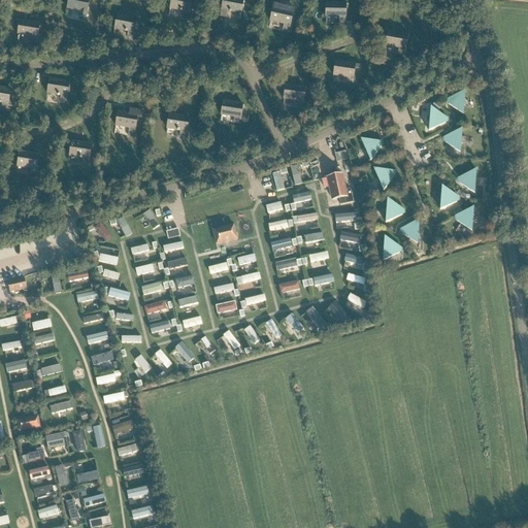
[(68,0),(67,9),(68,8),(80,11),(79,17),(86,18),(89,0),(68,0)]
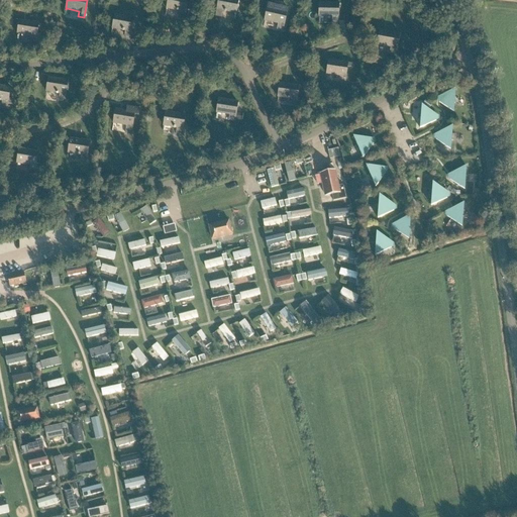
[(168,0),(167,9),(180,12),(179,16),(185,17),(188,0),(168,0)]
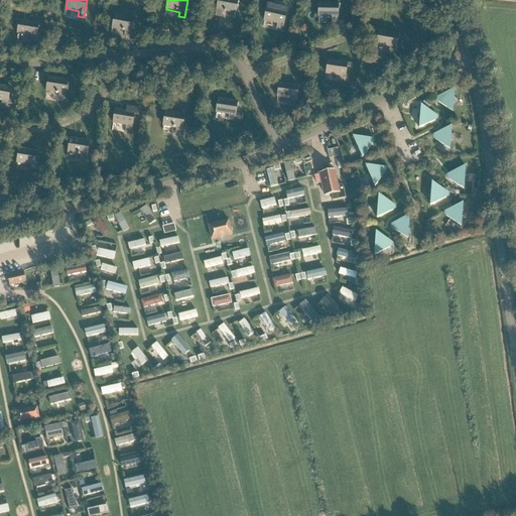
[(218,0),(216,16),(221,17),(222,11),(236,14),(238,0),(235,0),(218,0)]
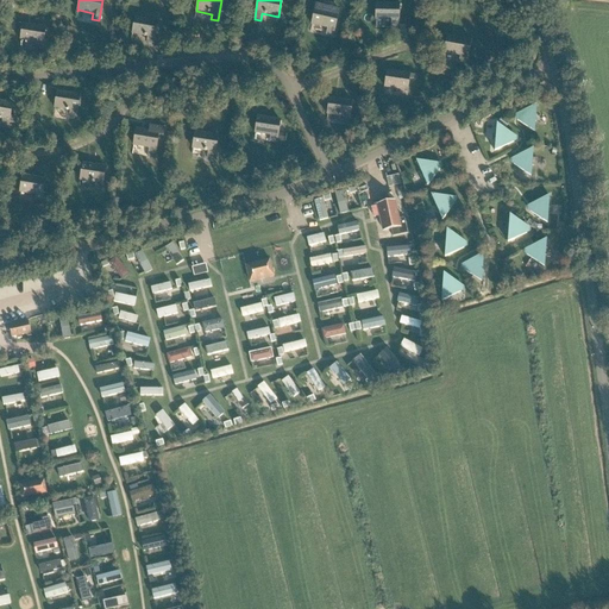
[(376,22),(391,22),(391,26),(399,26),(399,5),(376,5),(376,22)]
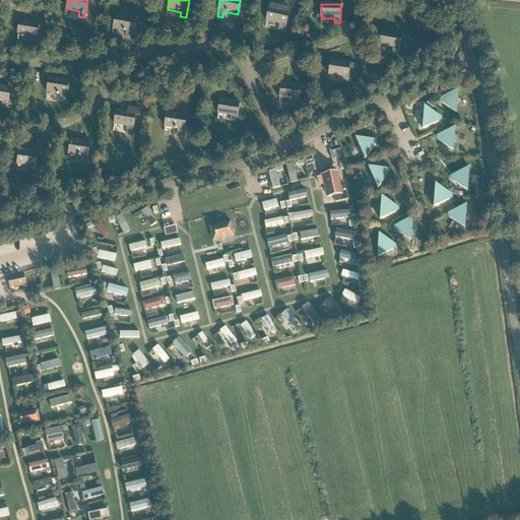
[(294,13),(288,12),(269,7),(266,21),(280,24),(279,29),(284,30),(288,15),(293,16),(294,13)]
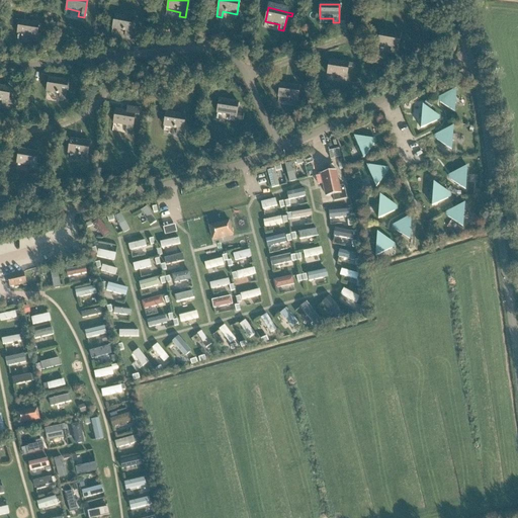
[(131,37),(135,19),(115,15),(112,29),(126,31),(125,36),(131,37)]
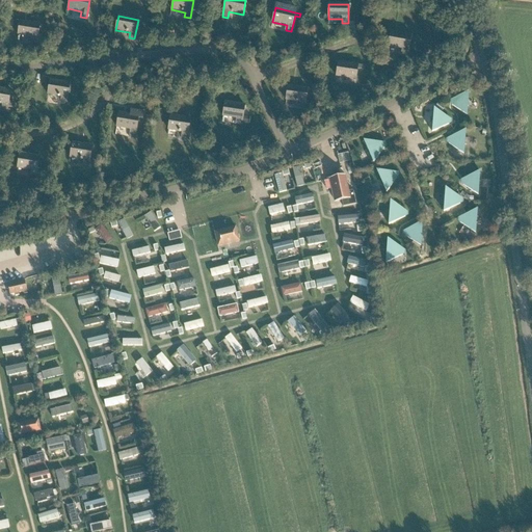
[(32,38),(31,43),(36,44),(40,25),(20,22),(18,35),(32,38)]
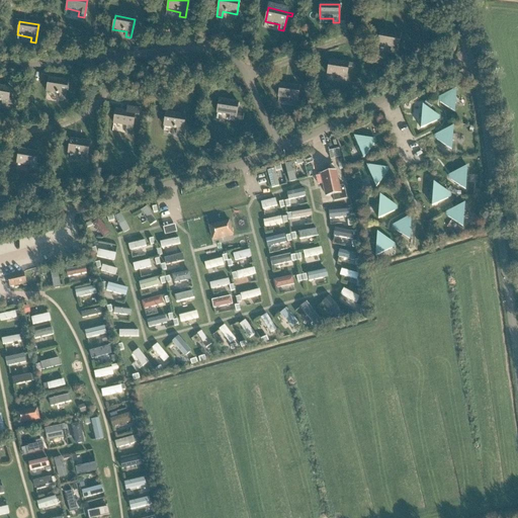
[(391,55),(397,56),(401,35),(380,31),(377,46),(392,49),(391,55)]
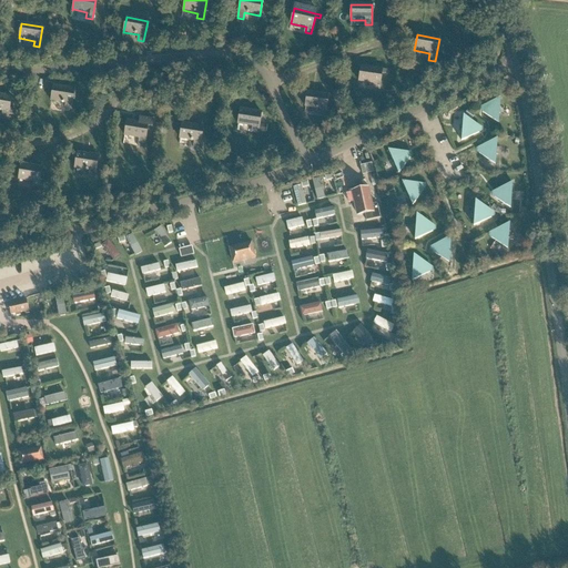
[(387,71),(381,70),(362,67),(358,82),(374,84),(373,90),(379,90),(382,75),(386,75),(387,71)]
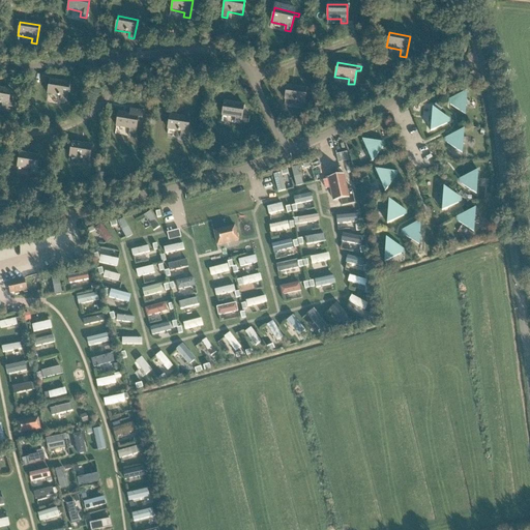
[(50,80),(48,94),(61,96),(61,101),(66,102),(69,84),(50,80)]
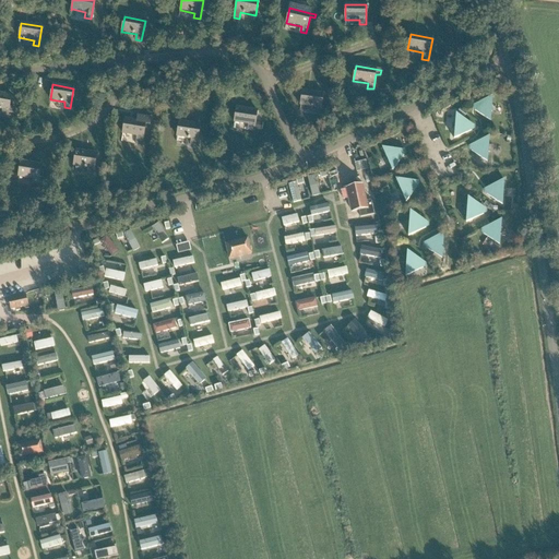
[(320,114),(323,94),(302,91),(300,106),(316,108),(314,113),(320,114)]
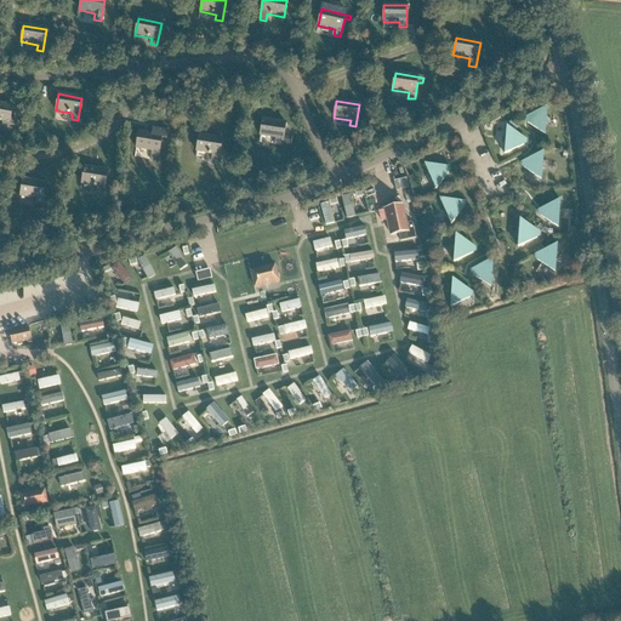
[(0,103),(0,120),(4,121),(3,127),(9,129),(12,107),(0,103)]
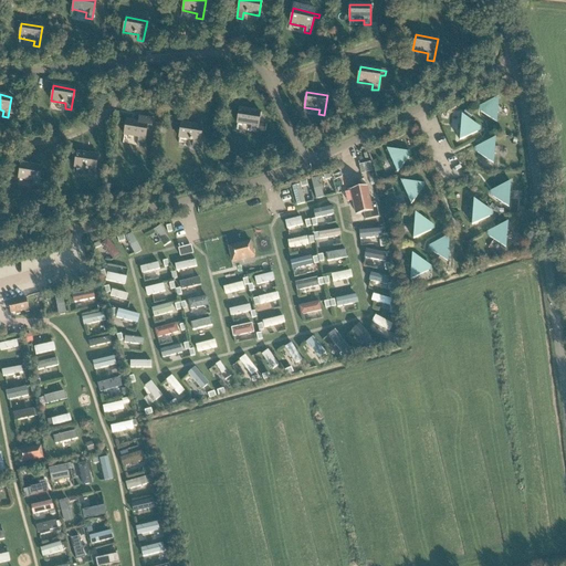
[(499,98),(481,106),(481,113),(496,124),(499,98)]
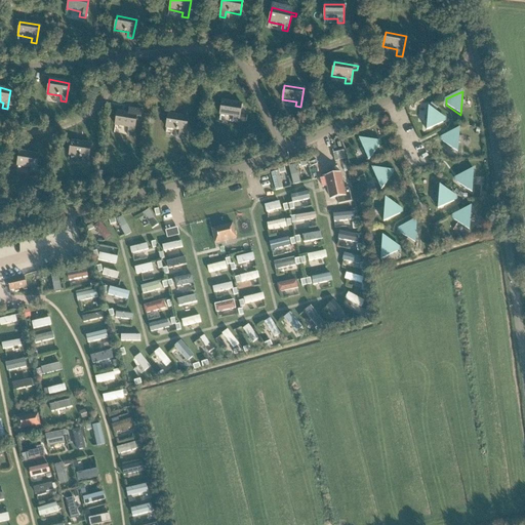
[(233,122),(239,123),(239,121),(240,116),(241,105),(223,102),(219,116),(234,118),(233,122)]
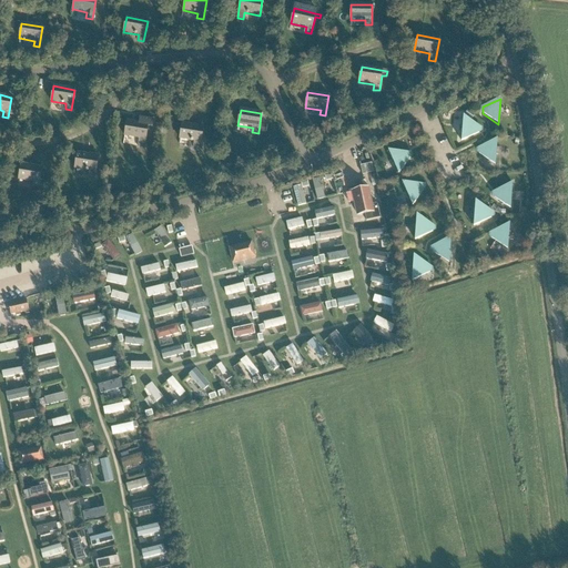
[(154,119),(139,117),(138,123),(128,121),(124,137),(140,139),(138,148),(144,149),(148,127),(153,128),(154,119)]
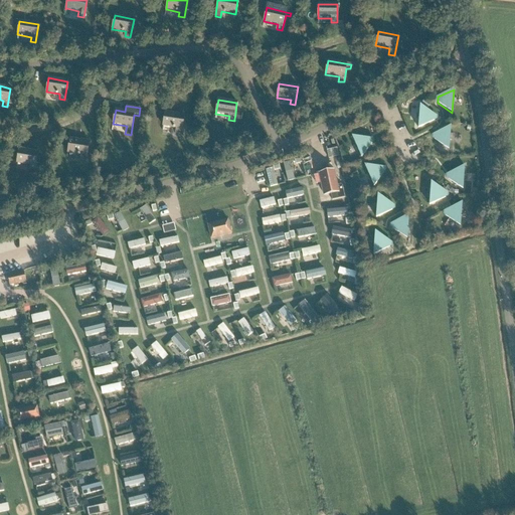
[(435,116),(420,106),(418,129),(435,121),(435,116)]
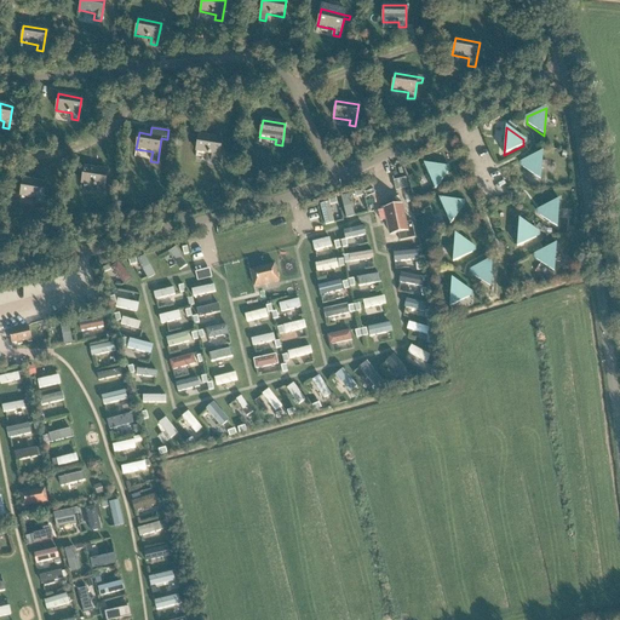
[(218,161),(222,139),(199,136),(196,151),(212,155),(212,160),(218,161)]
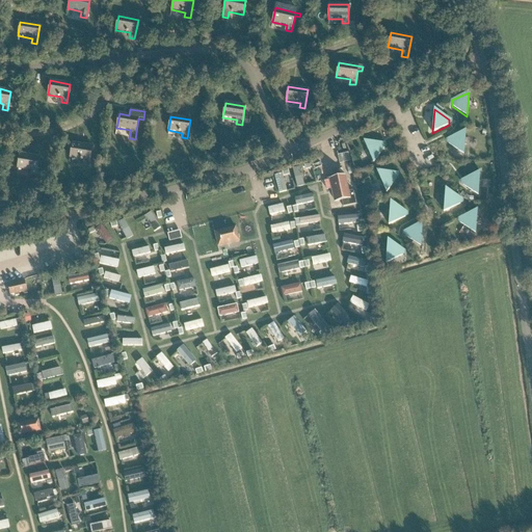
[(449,138),(448,144),(463,155),(466,131),(449,138)]
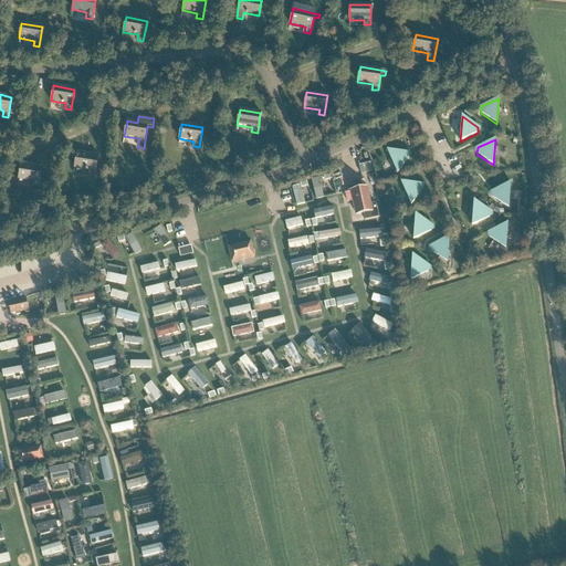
[(397,174),(409,158),(407,153),(387,150),(397,174)]
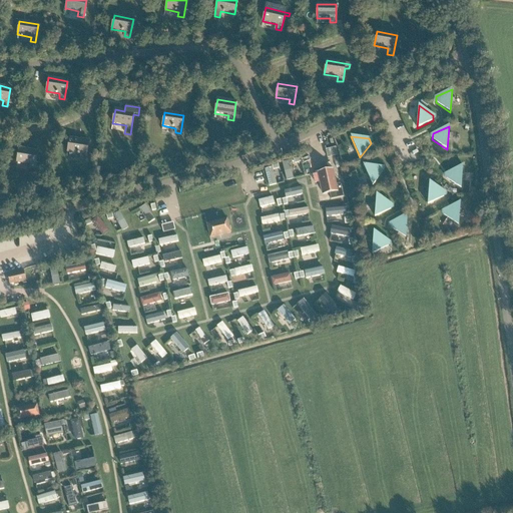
[(80,159),(85,159),(88,141),(69,138),(67,152),(81,154),(80,159)]
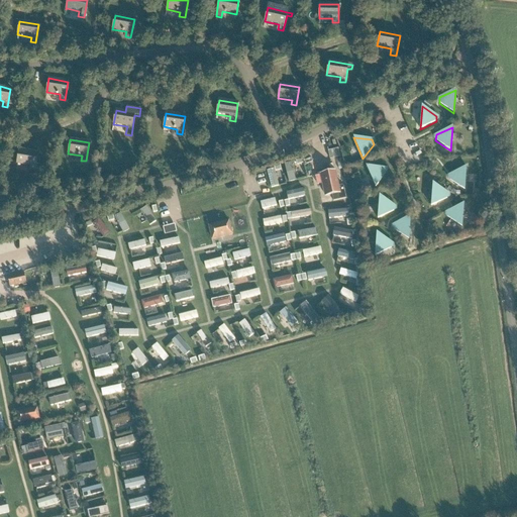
[(30,167),(29,171),(42,173),(44,166),(36,165),(38,153),(19,149),(17,164),(30,167)]
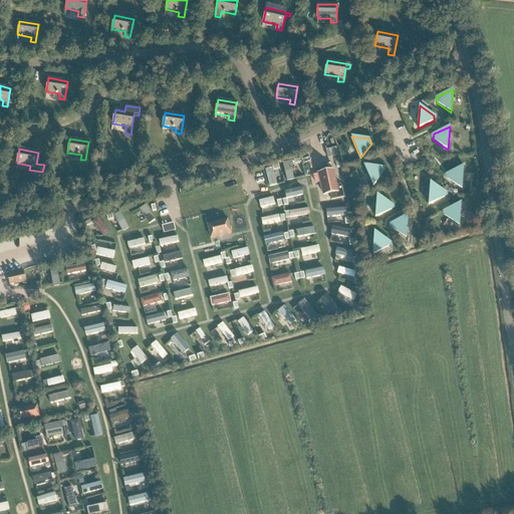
[(294,178),(289,160),(283,162),(287,180),(294,178)]
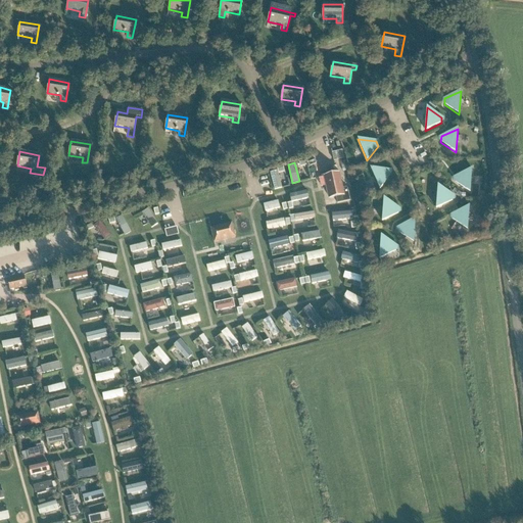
[(390,175),(388,170),(370,169),(380,190),(390,175)]
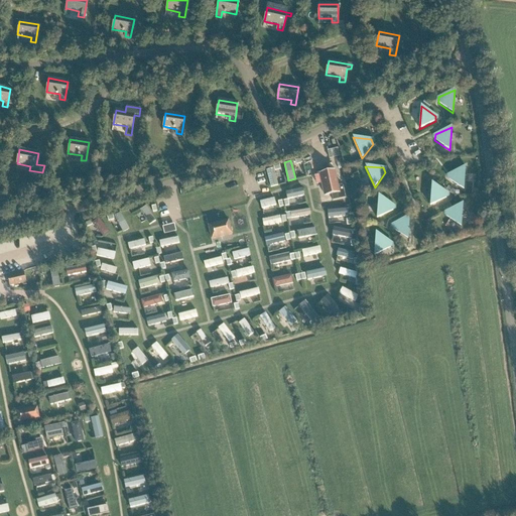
[(449,174),(448,179),(464,189),(466,166),(449,174)]
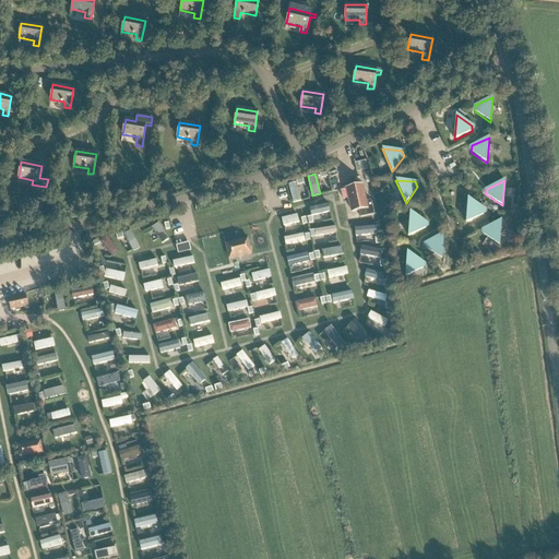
[(298,186),(296,181),(288,183),(293,201),(301,200),(298,186)]
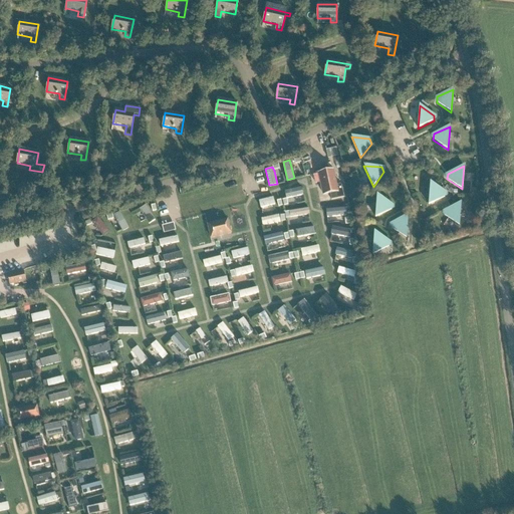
[(341,185),(335,186),(332,171),(319,174),(313,176),(315,184),(321,183),(324,196),(330,194),(331,201),(343,198),(341,185)]
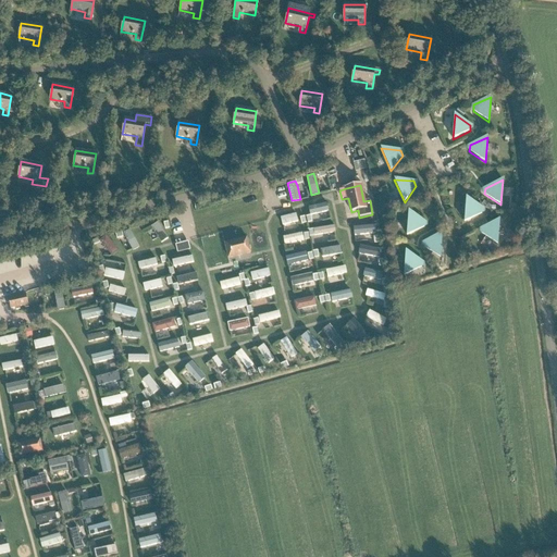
[(466,197),(465,222),(482,214),(482,208),(466,197)]
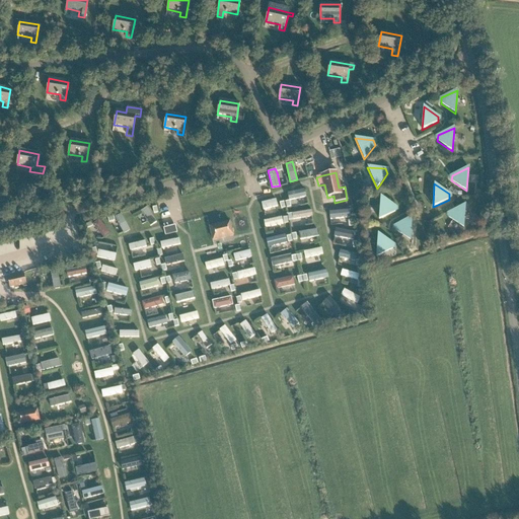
[(306,196),(304,188),(287,192),(289,199),(306,196)]
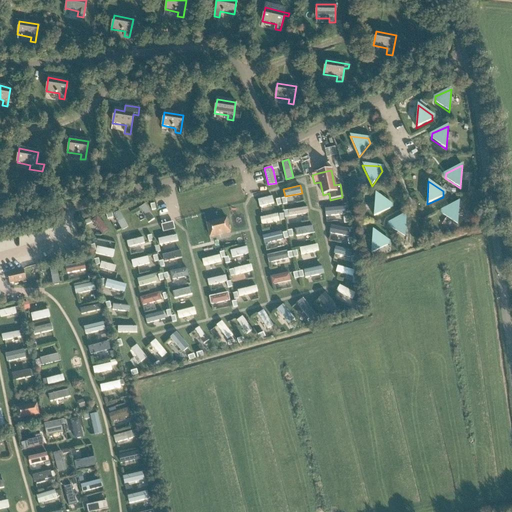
[(376,194),(374,217),(390,209),(390,204),(376,194)]
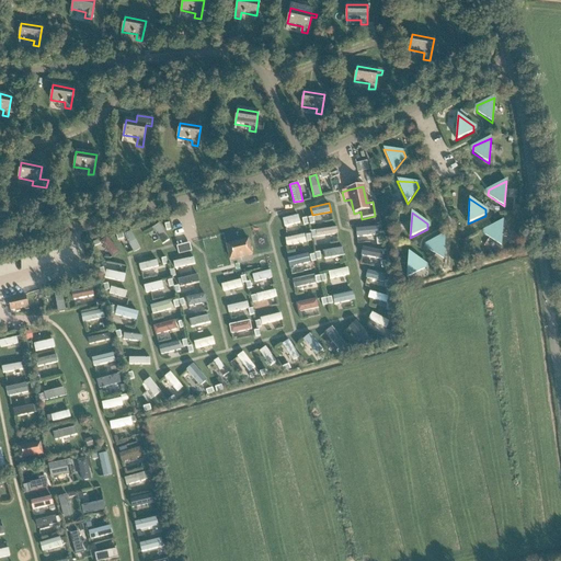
[(299,222),(298,215),(283,218),(284,226),(299,222)]
